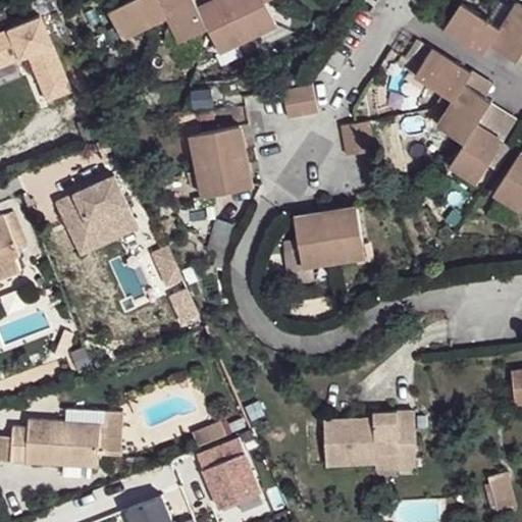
[(203,0),(194,3),(193,0),(113,0),(108,2),(116,30),(164,12),(177,41),(203,33),(211,53),(275,29),(268,8),(291,0),(203,0)]
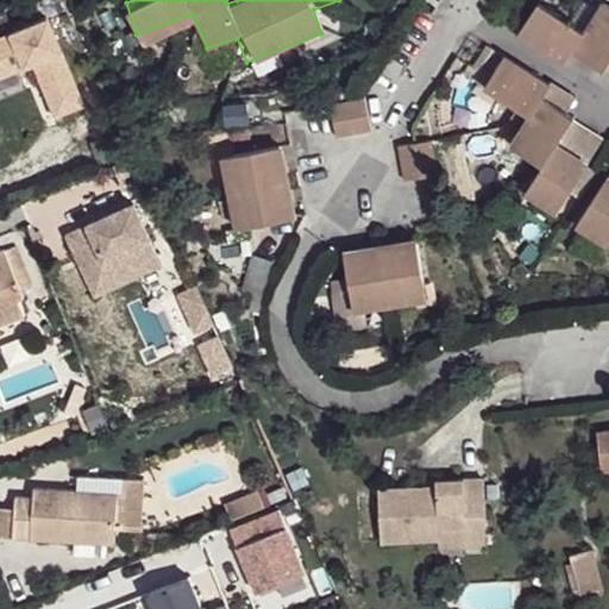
[(556,27),(538,52),(581,86),(588,76),(608,93),(608,49),(602,60),(556,27)]
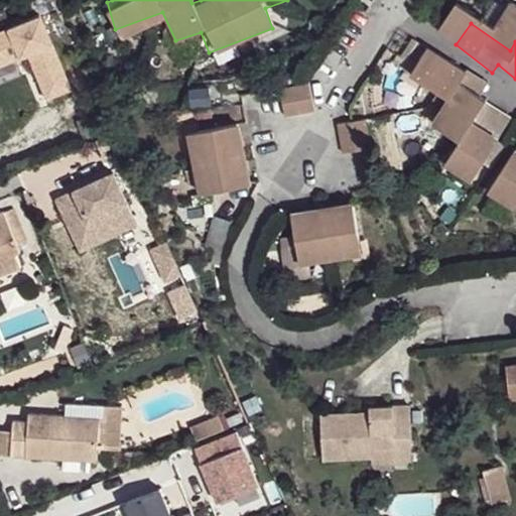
[(439,65),(423,91),(463,120),(447,141),(469,157),(454,176),(475,189),(505,152),(488,137),(501,117),(477,99),(483,92),(439,65)]
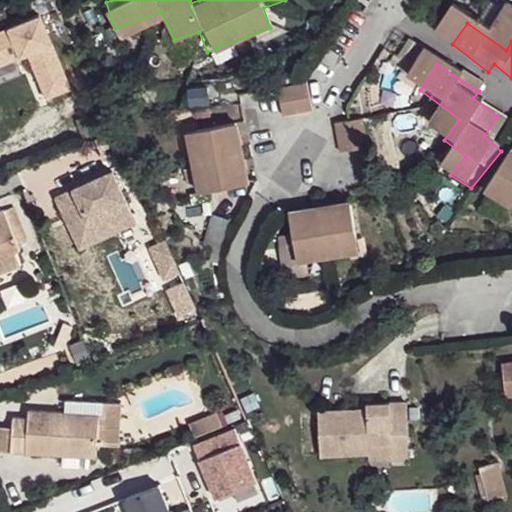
[(295,89),(297,118),(316,114),(313,86),(295,89)]
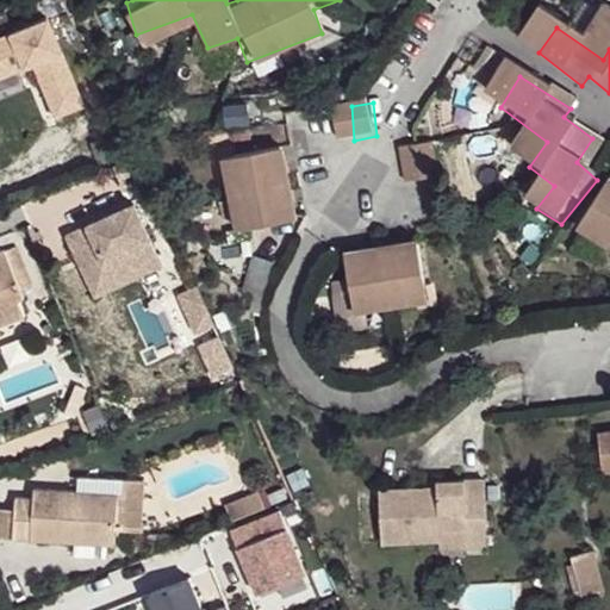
[(330,110),(331,145),(354,141),(352,106),(330,110)]
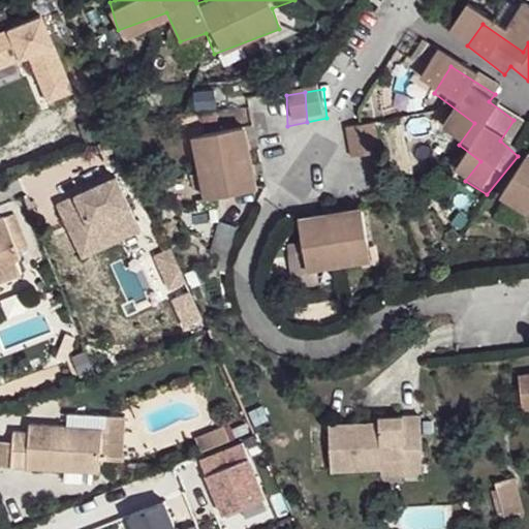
[(350,131),(351,146),(377,138),(376,126),(350,131)]
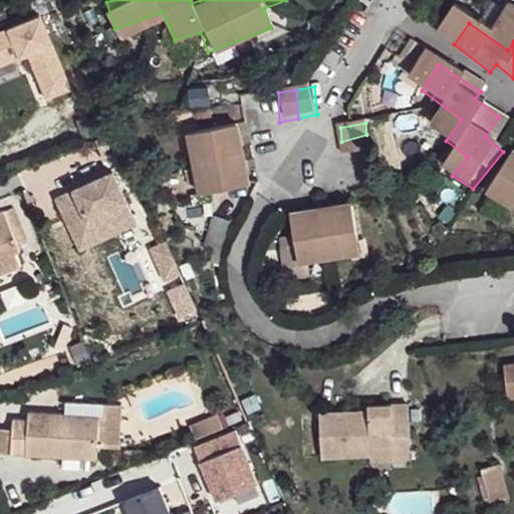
[(193,135),(203,197),(254,188),(242,124),(193,135)]
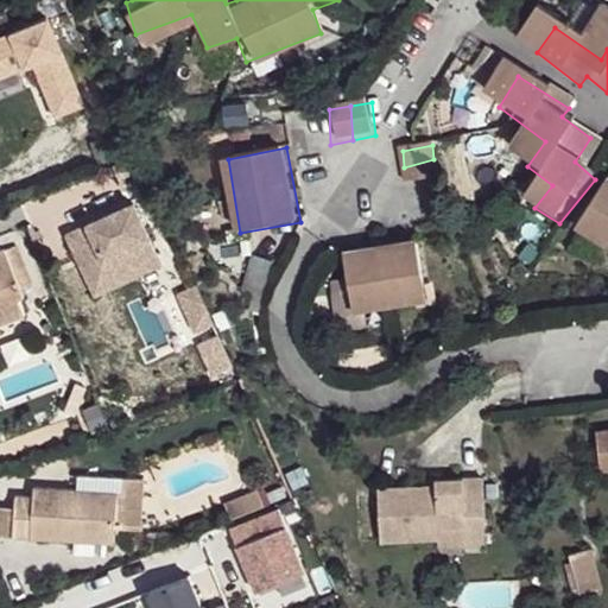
[(404,168),(406,187),(436,179),(434,159),(404,168)]
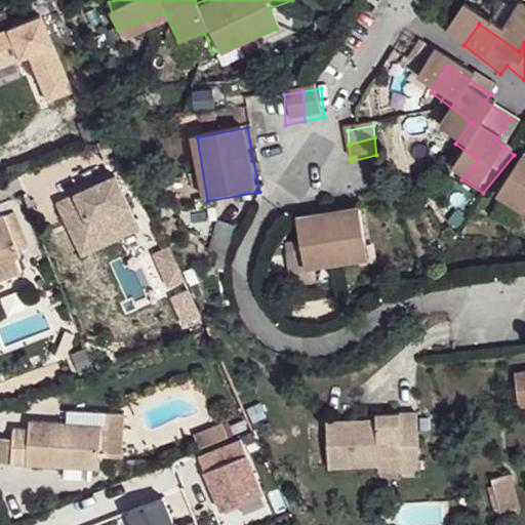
[(114,175),(55,202),(70,232),(88,223),(94,237),(133,218),(114,175)]
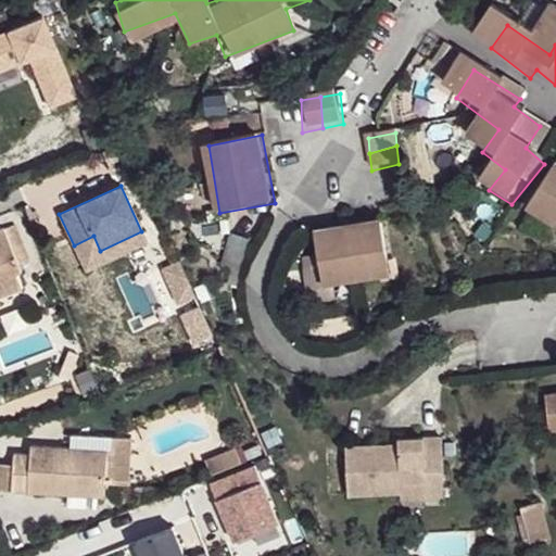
[(555,188),(535,218),(555,235),(555,234),(555,188)]
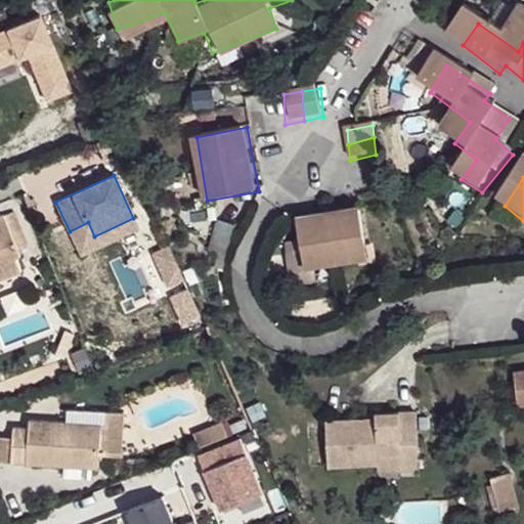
[(294,218),(301,269),(361,256),(356,207),(294,218)]
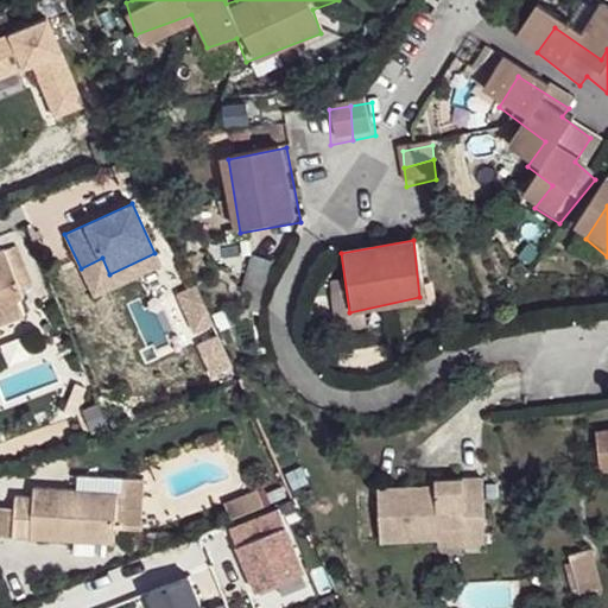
[(0,298),(24,289),(7,248),(0,251),(0,334),(4,334),(0,325),(0,298)]
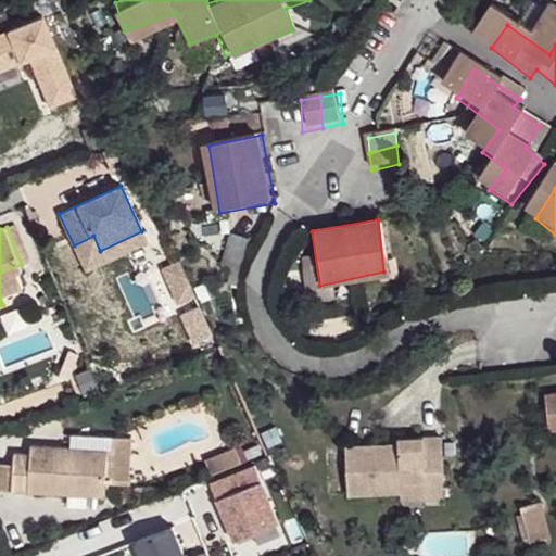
[(93,236),(74,245),(85,270),(147,241),(141,231),(100,251),(93,236)]
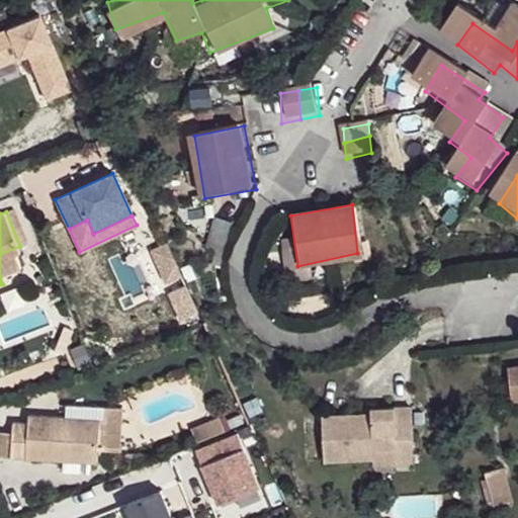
[(169,243),(150,251),(164,284),(183,277),(169,243)]
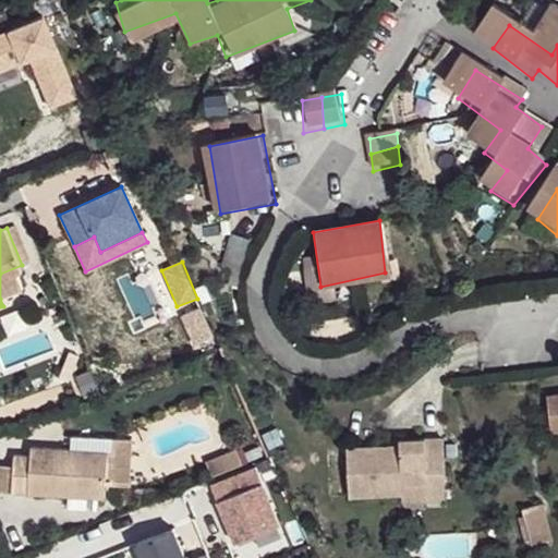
[(0,283),(25,273),(22,265),(0,274),(0,283)]
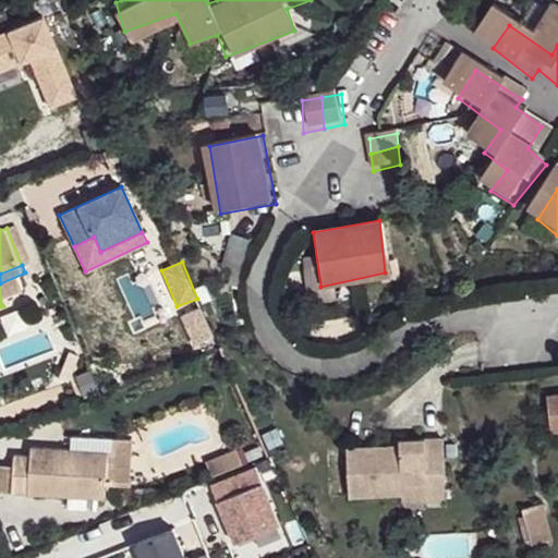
[(557,409),(548,412),(553,433),(557,431),(557,409)]
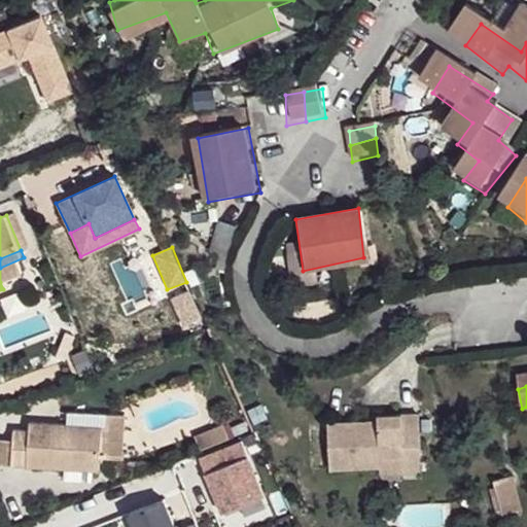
[(325,471),(376,469),(372,456),(416,452),(415,409),(371,412),(372,420),(319,424),(325,471)]
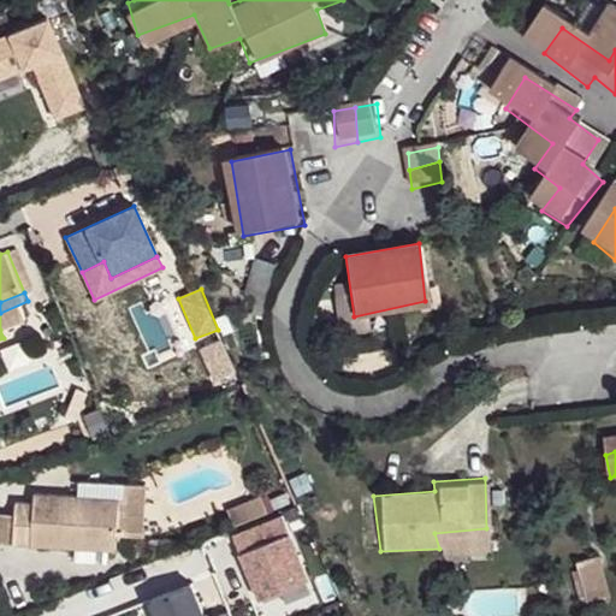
[(146,502),(147,486),(126,484),(125,501),(146,502)]
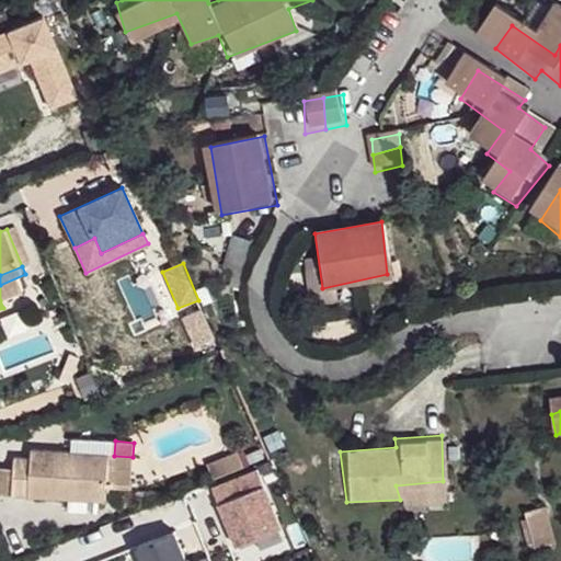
[(106,489),(110,457),(71,454),(34,448),(33,461),(16,460),(13,499),(104,506),(106,489)]
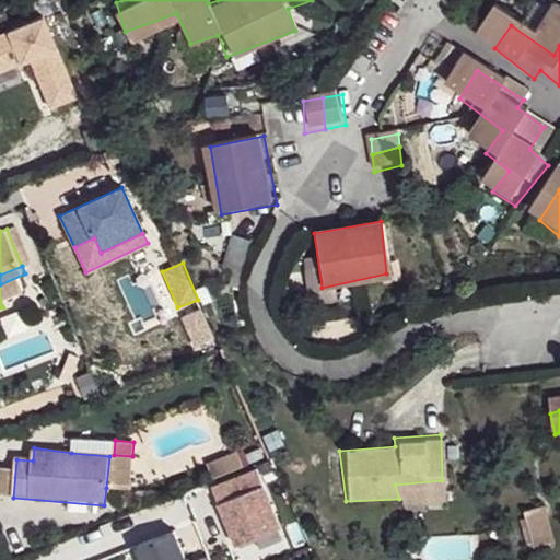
[(245,466),(240,452),(208,464),(213,478),(245,466)]
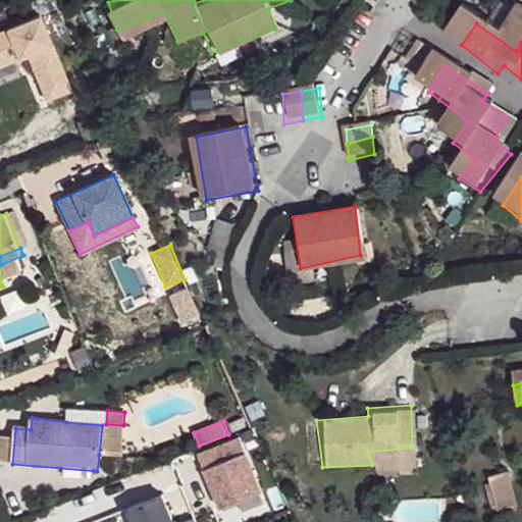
[(120,457),(123,425),(106,424),(102,424),(102,425),(99,455),(120,457)]
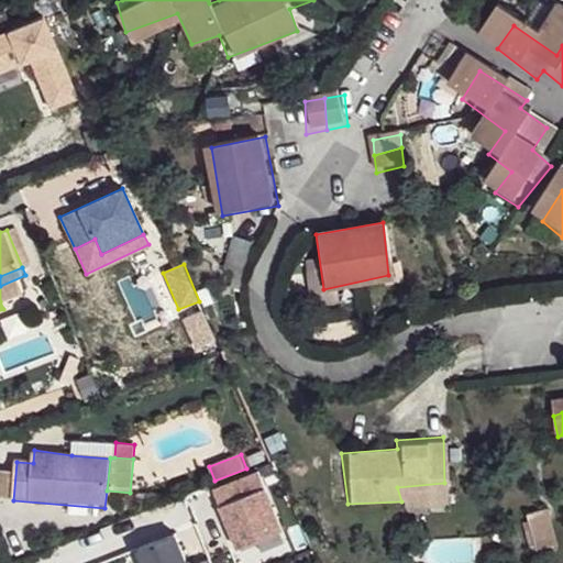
[(284,529),(269,492),(261,495),(254,478),(217,494),(238,547),(284,529)]
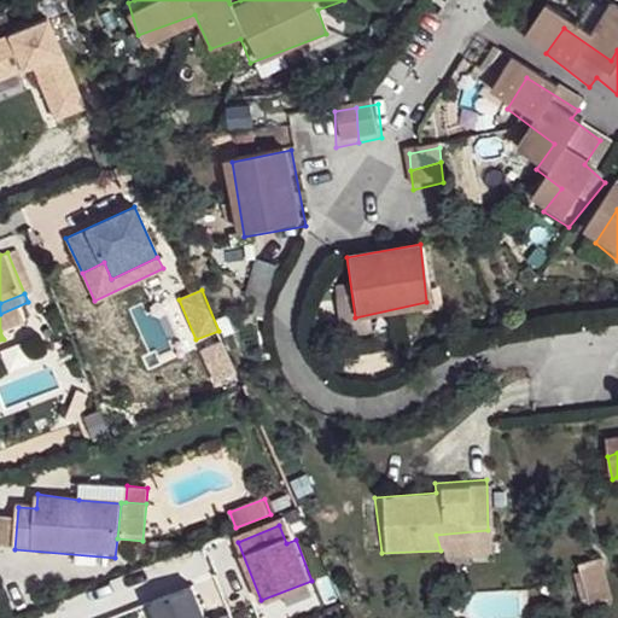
[(441,551),(442,559),(489,549),(488,530),(436,535),(441,551)]
